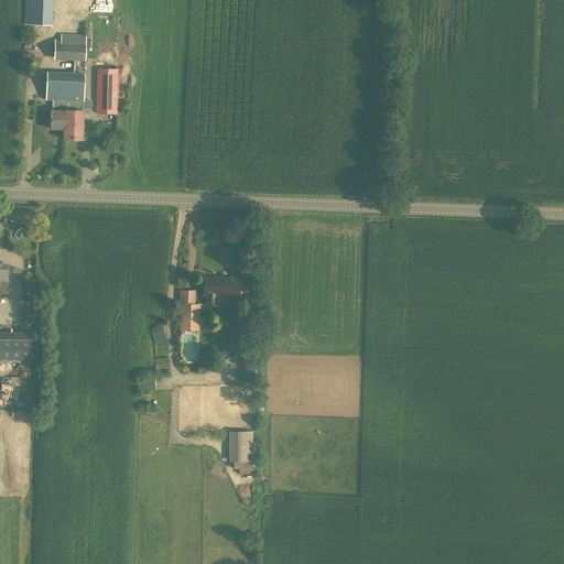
[(52,57),(60,57),(60,60),(85,61),(86,35),(61,34),(61,38),(53,36),(52,57)]
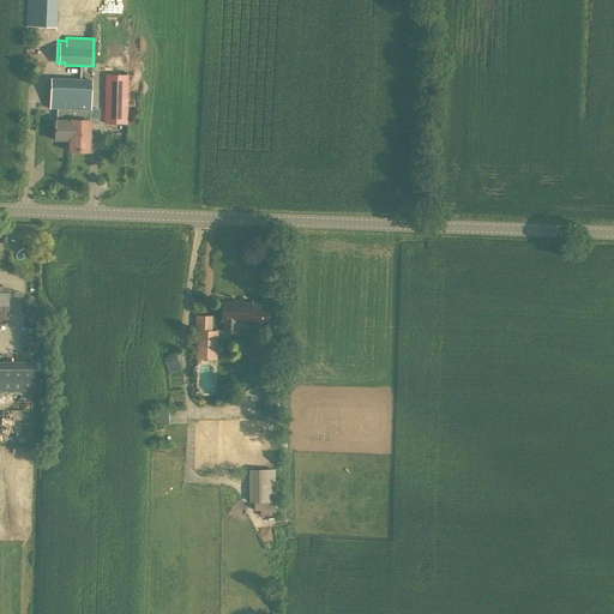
[(106,74),(104,124),(127,124),(128,76),(106,74)]
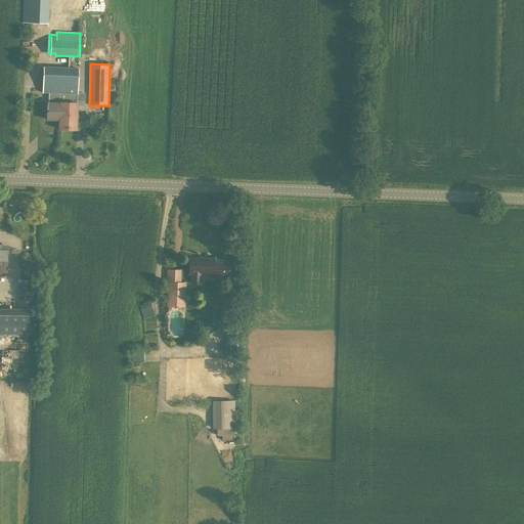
[(46,120),(58,120),(67,120),(67,110),(68,94),(78,94),(78,68),(43,67),(42,93),(52,93),(52,103),(47,102),(46,120)]
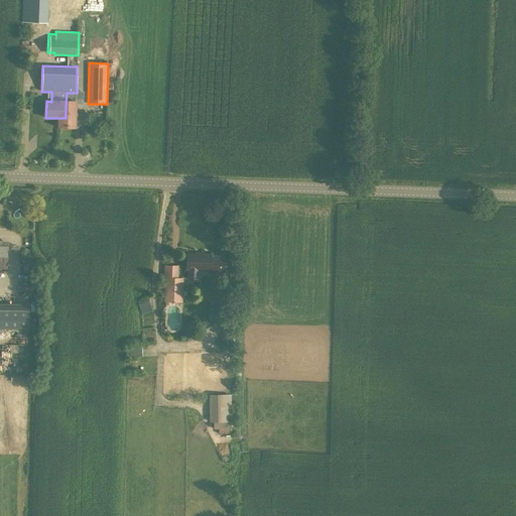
[(57,118),(57,127),(75,128),(76,102),(77,93),(67,93),(66,108),(66,118),(57,118)]
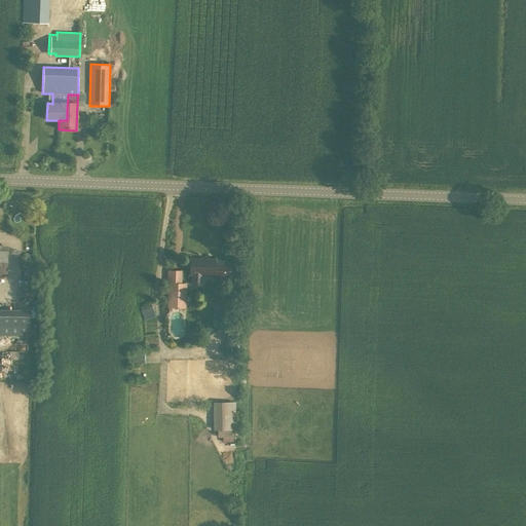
[(213,277),(225,277),(225,276),(229,276),(232,274),(232,269),(229,266),(225,266),(225,265),(215,265),(215,260),(190,259),(190,274),(193,274),(192,285),(200,285),(201,275),(214,275),(213,277)]
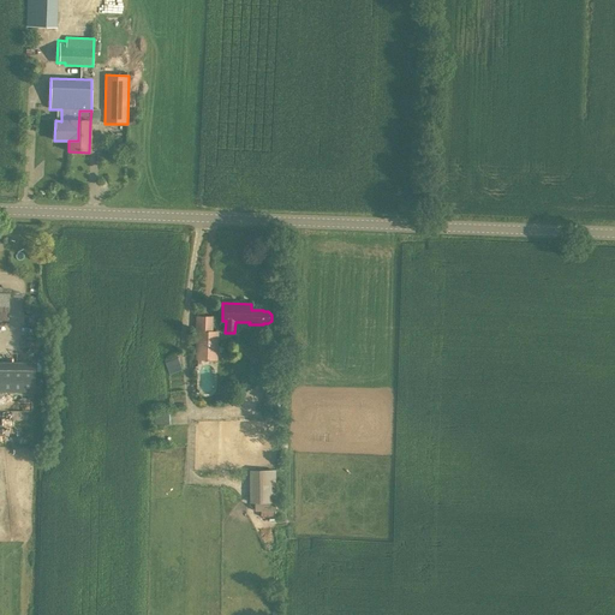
[(195,359),(218,360),(218,332),(213,332),(213,316),(195,316),(195,332),(196,332),(195,359)]
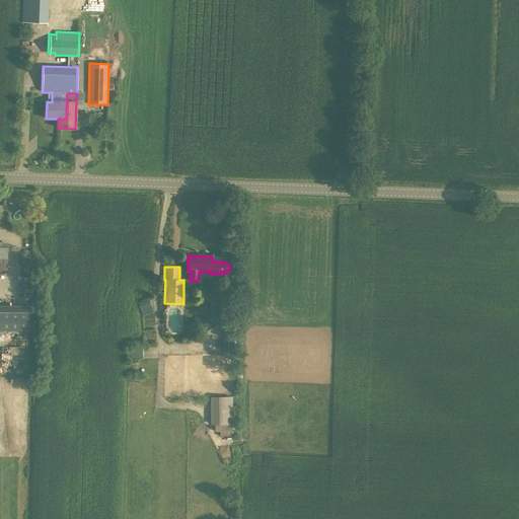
[(148,299),(139,302),(144,313),(153,310),(148,299)]
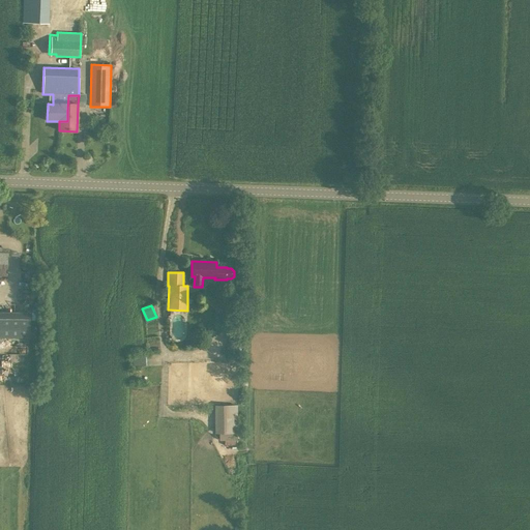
[(0,337),(29,336),(28,311),(0,312),(0,337)]
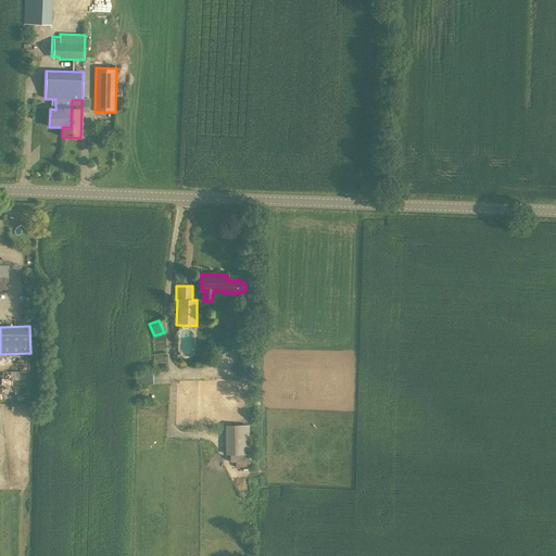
[(137,374),(138,384),(151,383),(151,373),(137,374)]
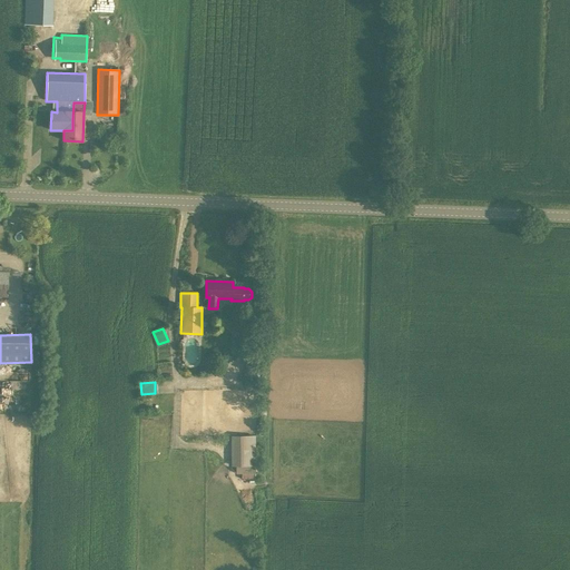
[(255,465),(255,436),(231,436),(231,467),(235,467),(236,474),(242,473),(242,479),(254,479),(254,465),(255,465)]
